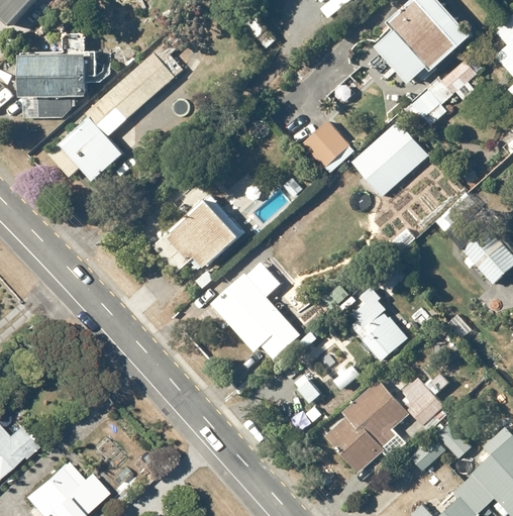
[(0,0),(0,21),(9,29),(35,0),(0,0)]
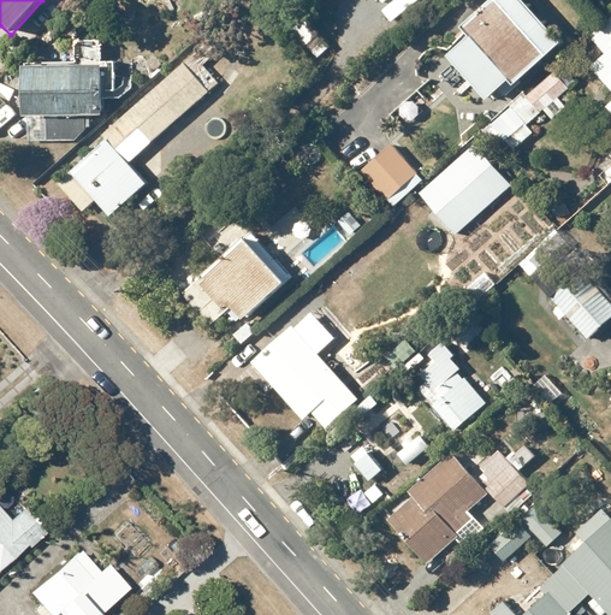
[(562,45),(520,0),(487,0),(460,27),(470,39),(451,57),(491,99),(498,93),(503,99),(562,45)]
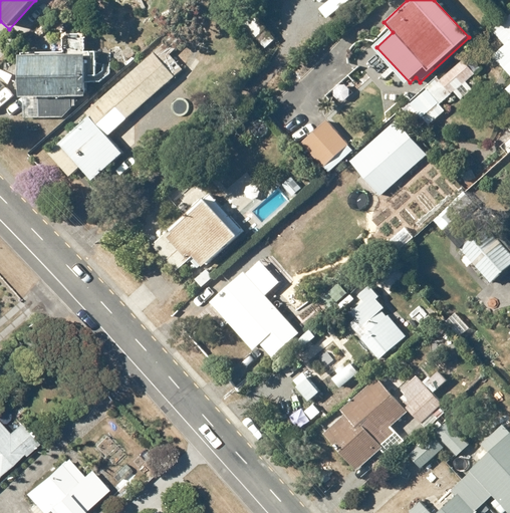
[(19,53),(19,118),(72,118),(72,97),(86,97),(85,51),(81,53),(81,34),(62,34),(62,53),(19,53)]
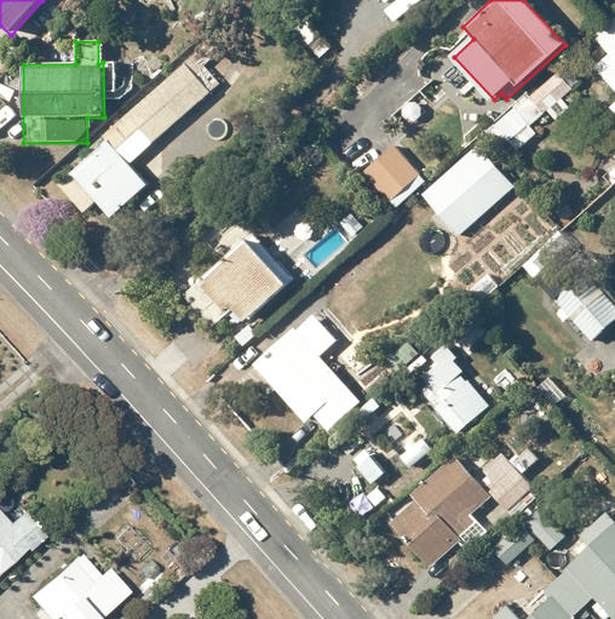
[(103,139),(55,187),(80,213),(95,200),(110,217),(147,183),(128,165),(216,82),(187,52),(99,136),(103,139)]
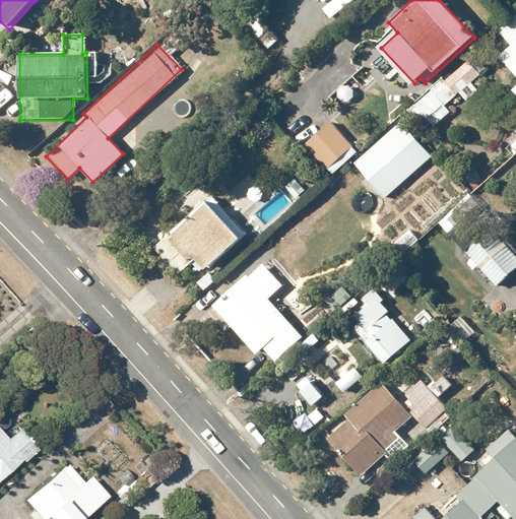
[(480,72),(468,58),(413,105),(431,124),(447,111),(442,105),(456,93),(462,101),(475,90),(468,82),(480,72)]
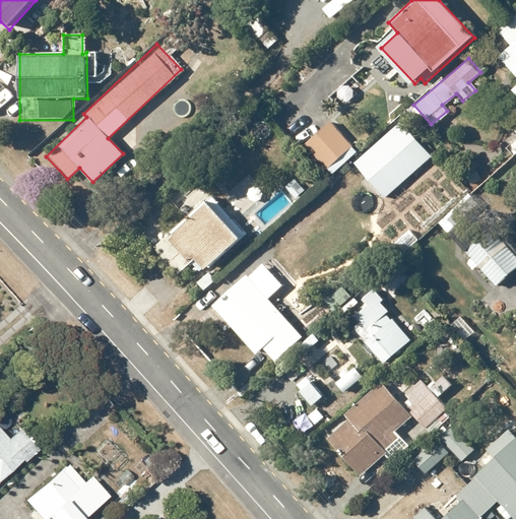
[(433,157),(399,121),(352,163),(386,199),(433,157)]
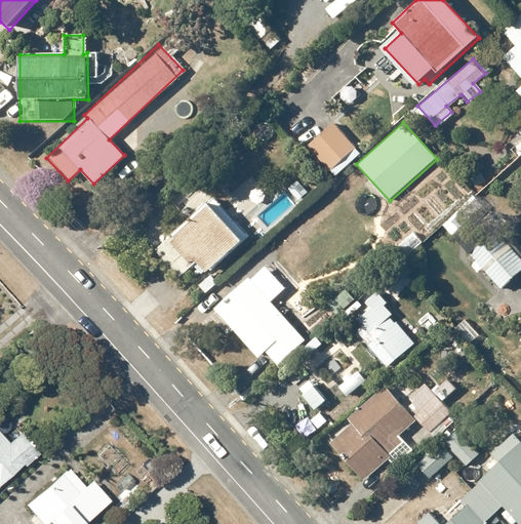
[(359,151),(333,123),(309,146),(334,173),(359,151)]
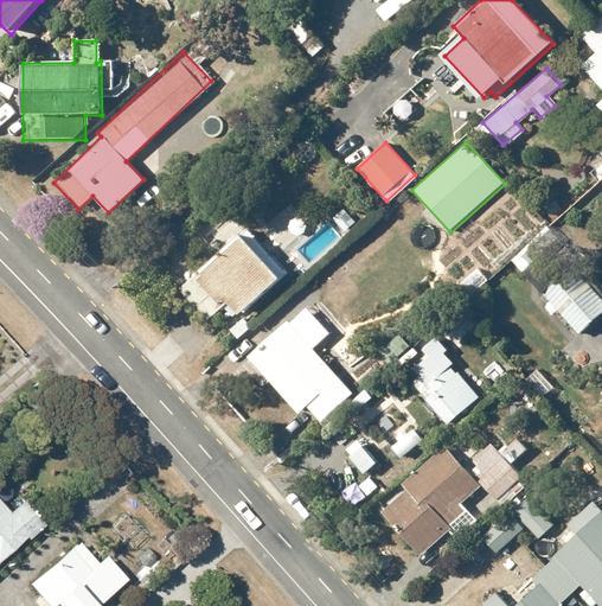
[(292,270),(250,224),(179,289),(207,321),(231,300),(244,314),(292,270)]
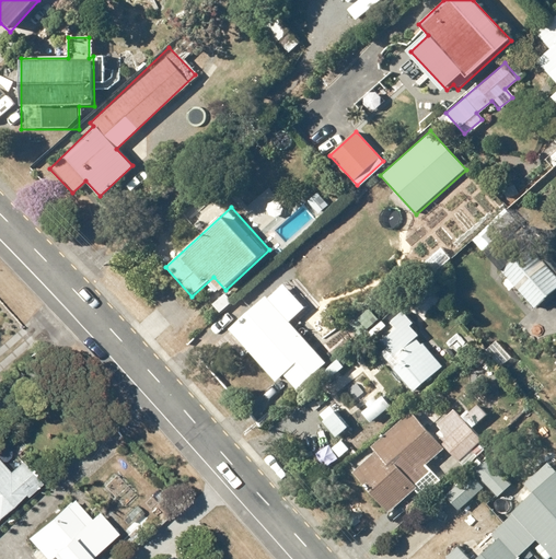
[(495,268),(534,309),(552,291),(555,287),(555,275),(523,241),(495,268)]
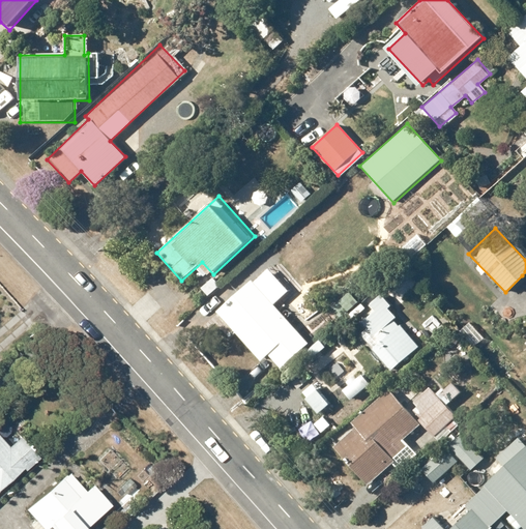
[(261,290),(252,281),(217,313),(260,357),(266,352),(279,364),(303,341),(278,313),(287,304),(270,287),(261,290)]
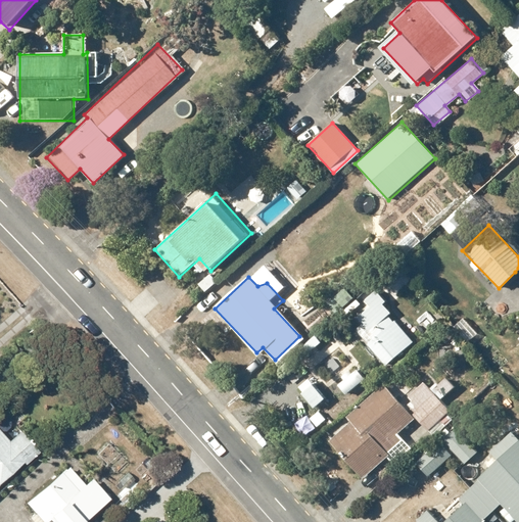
[(385,300),(372,288),(362,298),(366,305),(354,316),(362,325),(357,329),(386,362),(410,340),(389,318),(391,313),(381,303),(385,300)]
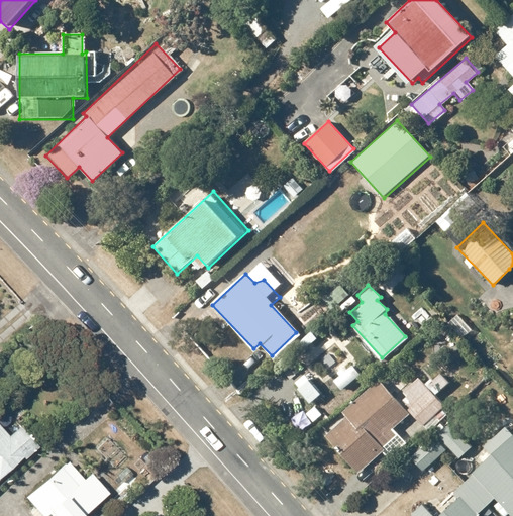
[(354,356),(330,378),(341,391),(366,369),(354,356)]
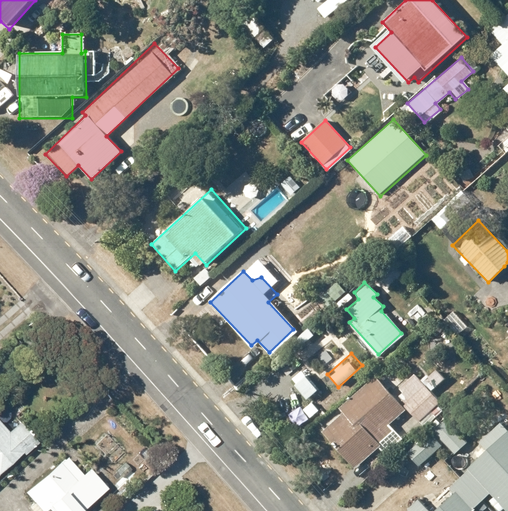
[(320,393),(303,371),(291,379),(308,402),(320,393)]
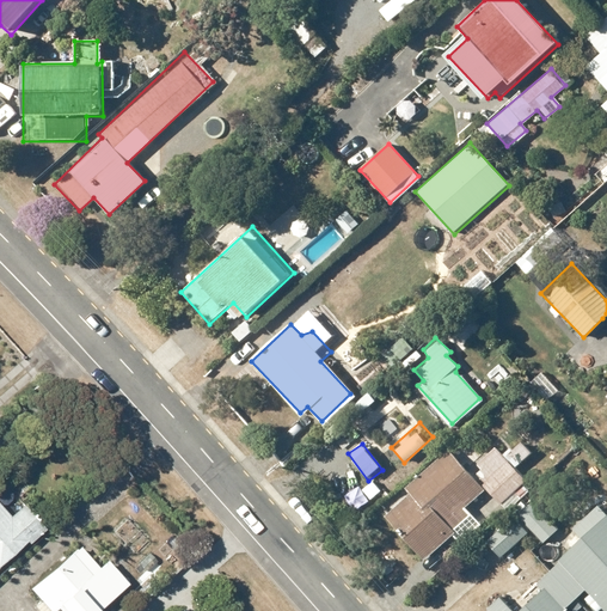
[(526,480),(494,444),(471,464),(484,478),(479,483),(486,490),(498,505),(526,480)]
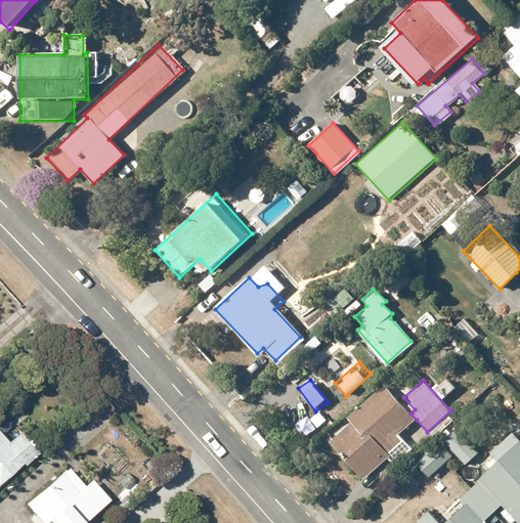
[(410,413),(383,384),(345,418),(350,424),(331,442),(362,478),(389,454),(394,460),(408,447),(398,436),(417,420),(410,413)]
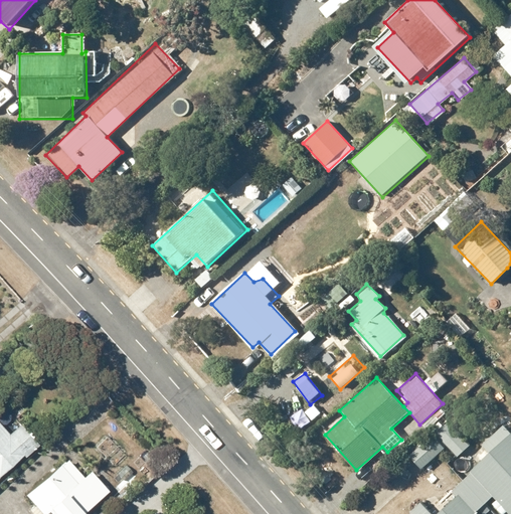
[(418,497),(404,510),(407,513),(474,513),(493,494),(510,512),(510,429),(500,417),(470,446),(478,455),(443,488),(452,497),(435,513),(418,497)]
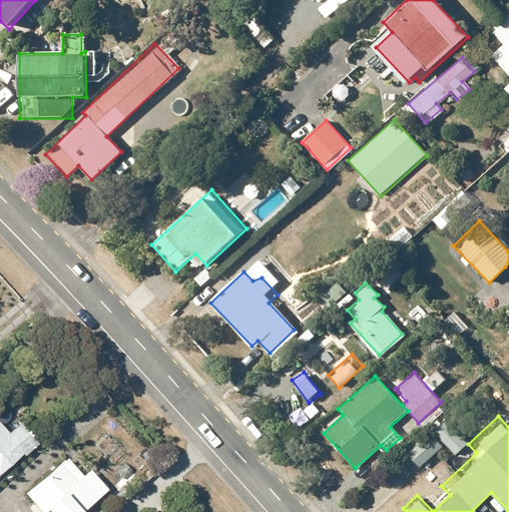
[(468,444),(445,419),(407,454),(418,467),(443,444),(454,456),(468,444)]
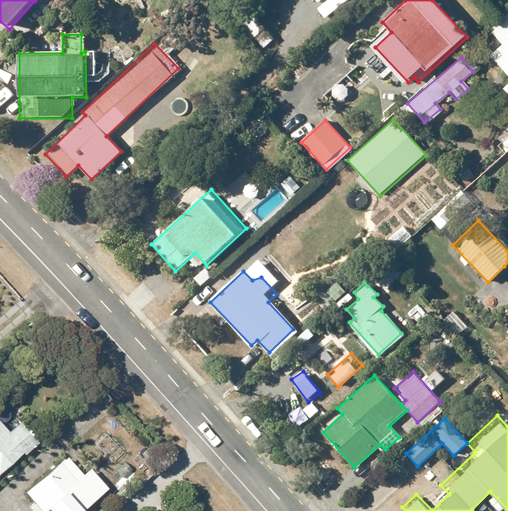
[(6,432),(0,425),(0,472),(33,440),(16,423),(6,432)]
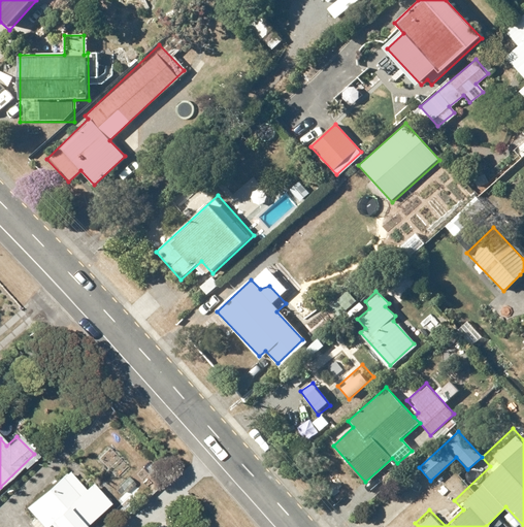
[(83,526),(100,511),(62,471),(25,507),(43,526),(83,526)]
